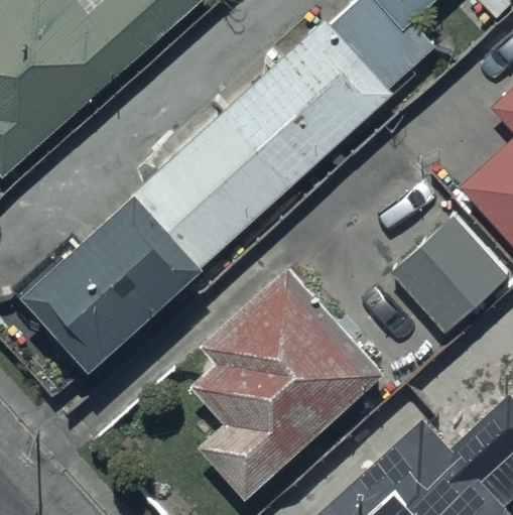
[(0,175),(1,176),(200,0),(0,0),(0,175)]
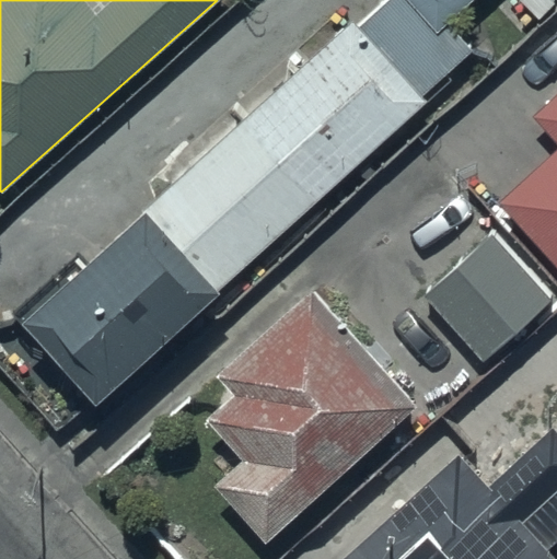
[(115,242),(24,324),(96,404),(427,102),(420,95),(472,48),(449,23),(473,0),(389,0),(358,30),(349,21),(111,237),(115,242)]
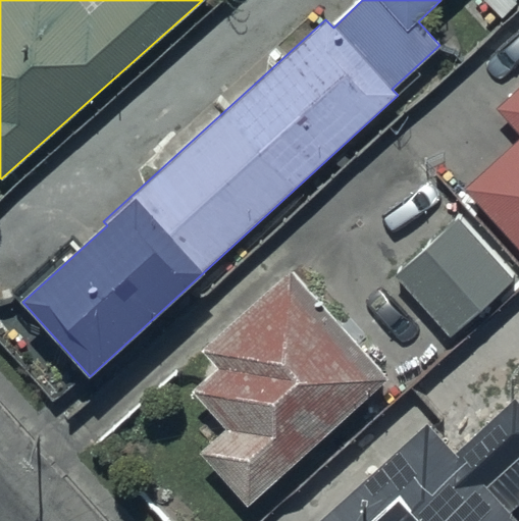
[(518,88),(496,108),(518,134),(518,139),(464,189),(518,249),(518,88)]
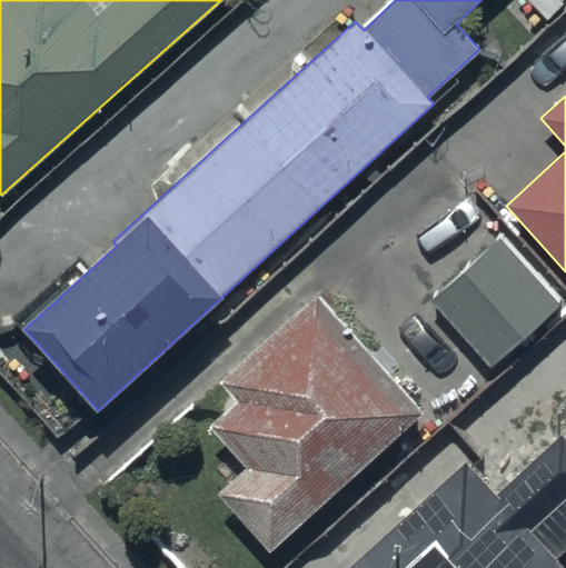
[(559,305),(496,238),(429,301),(493,368),(559,305)]
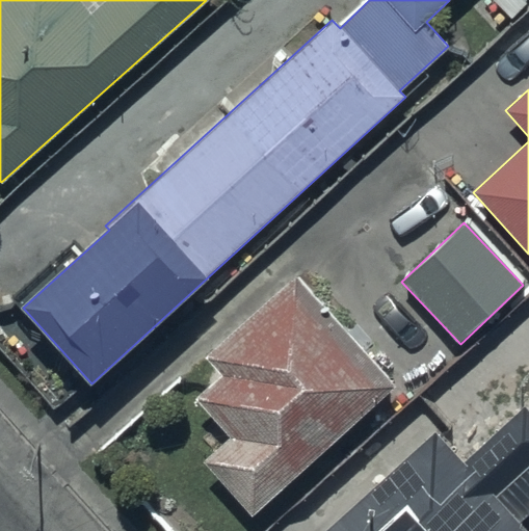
[(395,386),(295,276),(208,356),(222,373),(196,397),(232,436),(204,461),(254,515),(395,386)]
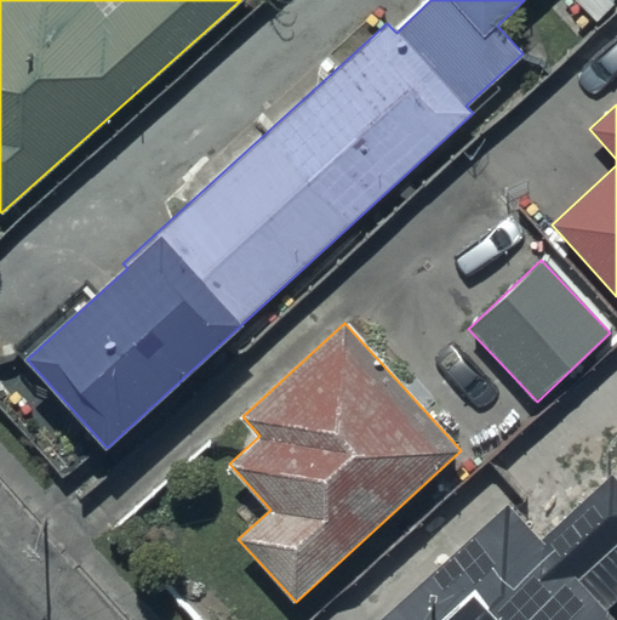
[(616,542),(616,478),(611,473),(537,539),(508,506),(380,619),(613,619),(576,579),(616,542)]
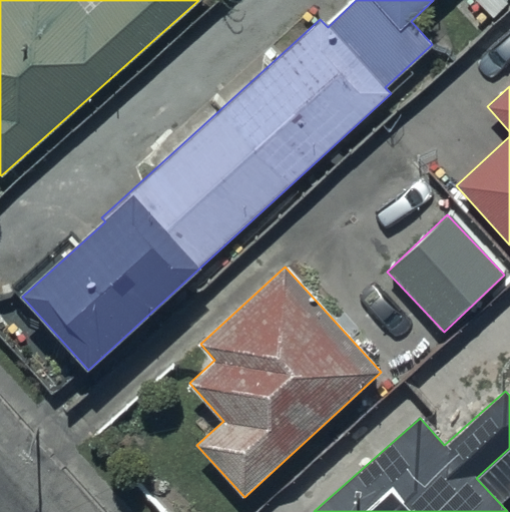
All buildings are outlined.
